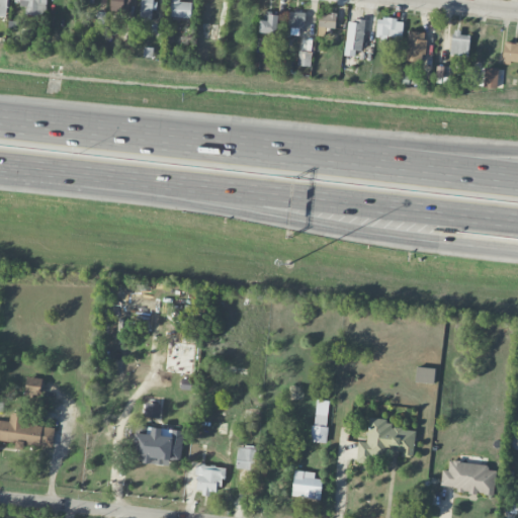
[(24,14),(45,16),(46,0),(14,0),(14,4),(25,5),(24,14)]
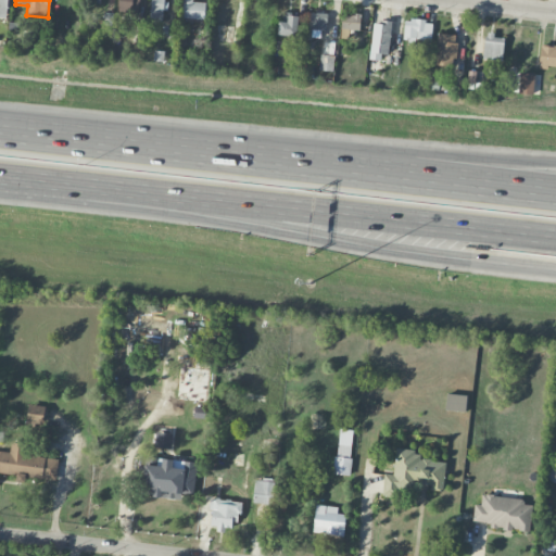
[(140,0),(118,0),(118,14),(139,15),(140,0)]
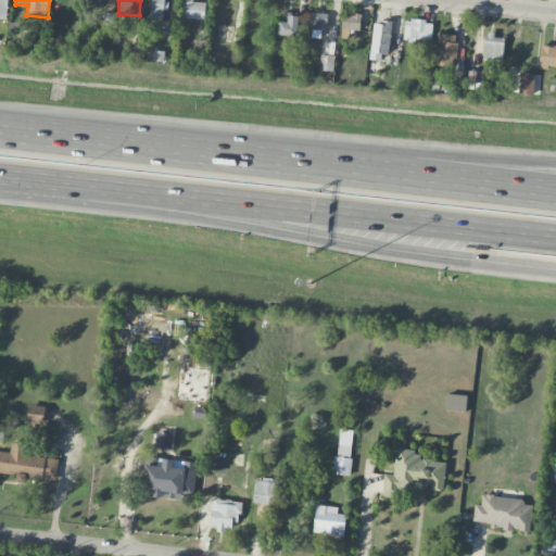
[(163,22),(165,0),(151,0),(150,20),(163,22)]
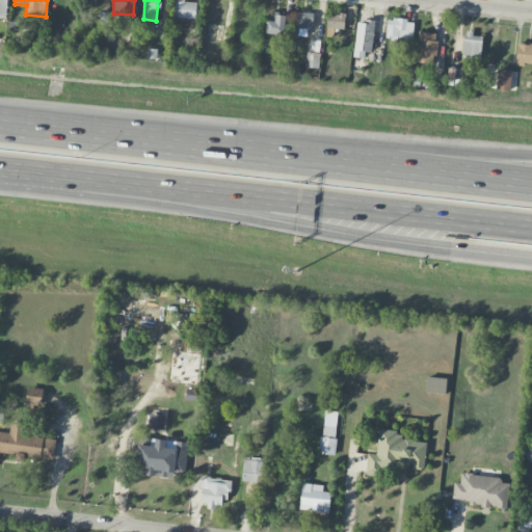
[(197,0),(186,0),(176,0),(176,18),(196,19),(197,0)]
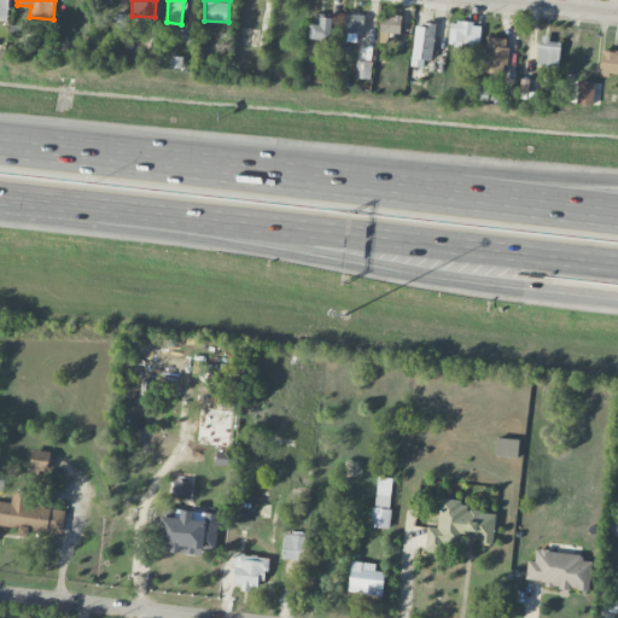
[(343,40),(361,41),(362,15),(343,13),(343,40)]
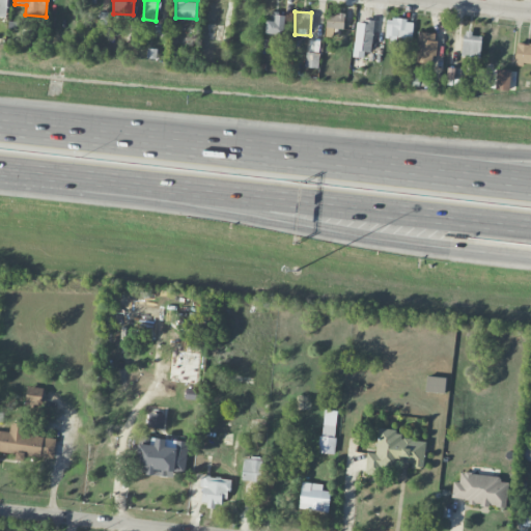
[(275,21),(267,20),(266,32),(283,34),(285,16),(276,14),(275,21)]
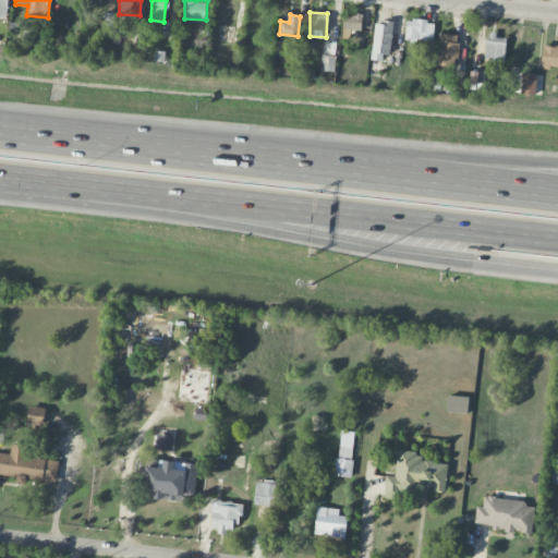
[(344,14),(344,29),(362,31),(362,14),(344,14)]
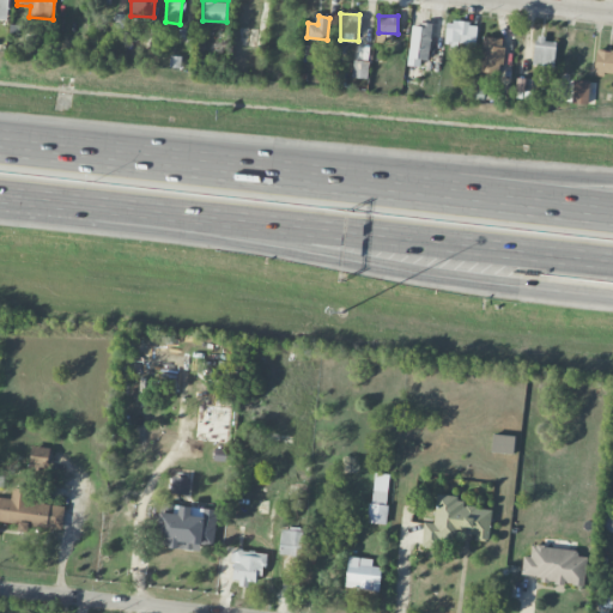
[(475,46),(477,23),(447,22),(445,44),(475,46)]
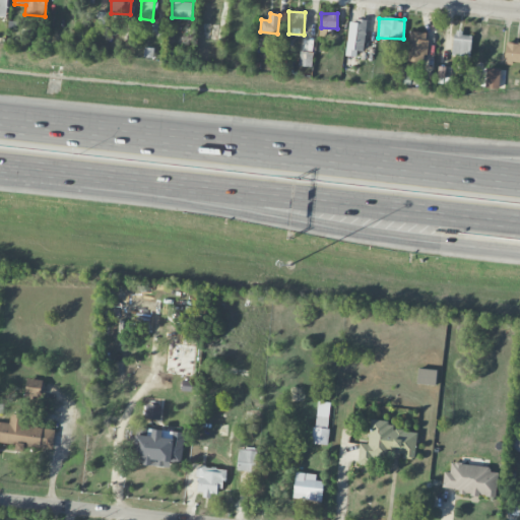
[(349,19),(347,56),(356,56),(358,50),(365,51),(366,20),(349,19)]
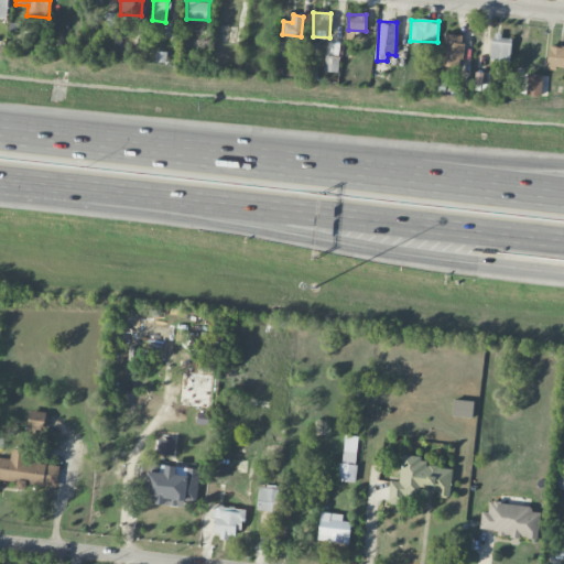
[(461,68),(465,35),(445,33),(441,66),(461,68)]
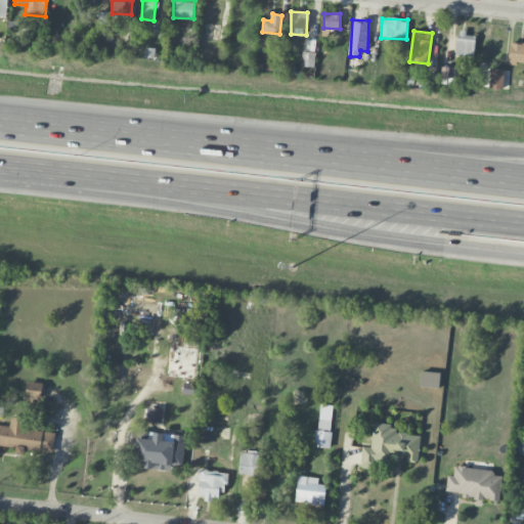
[(476,34),(457,33),(456,55),(475,56),(476,34)]
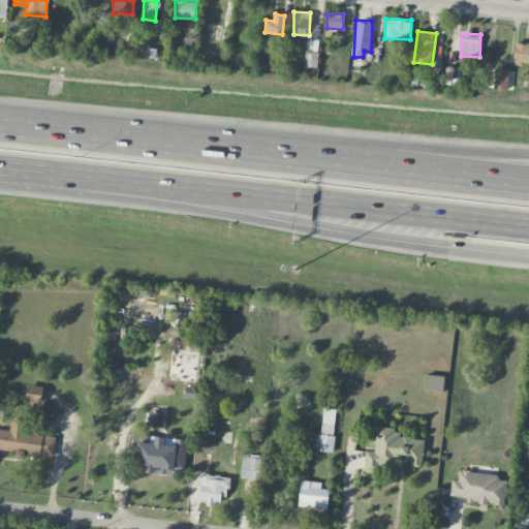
[(318,67),(319,40),(306,39),(305,67),(318,67)]
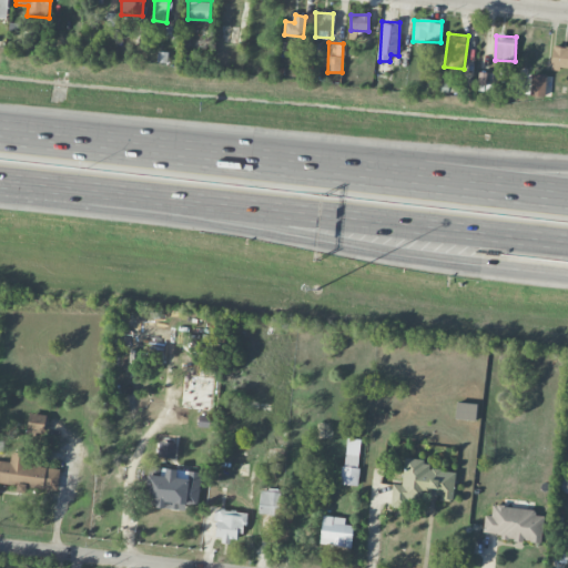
[(550,66),(567,69),(567,47),(554,46),(550,66)]
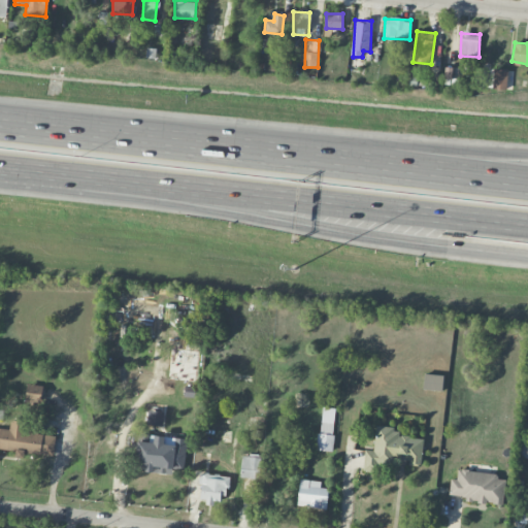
[(507,69),(494,68),(493,89),(507,90),(507,69)]
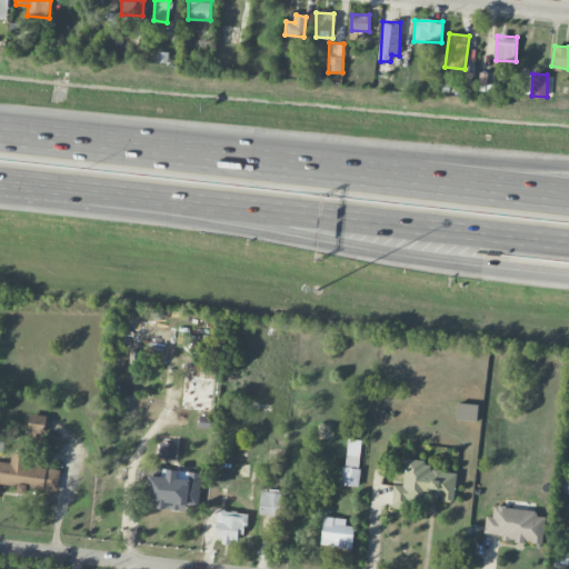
[(478,403),(457,402),(457,419),(477,420),(478,403)]
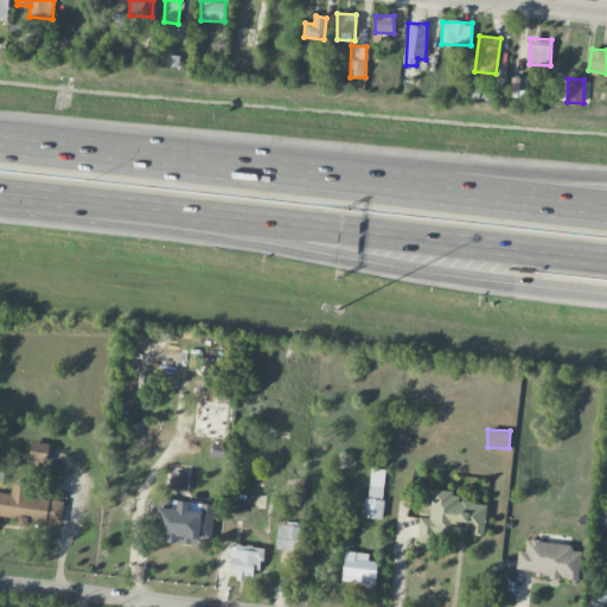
[(49,457),(50,443),(32,441),(31,454),(49,457)]
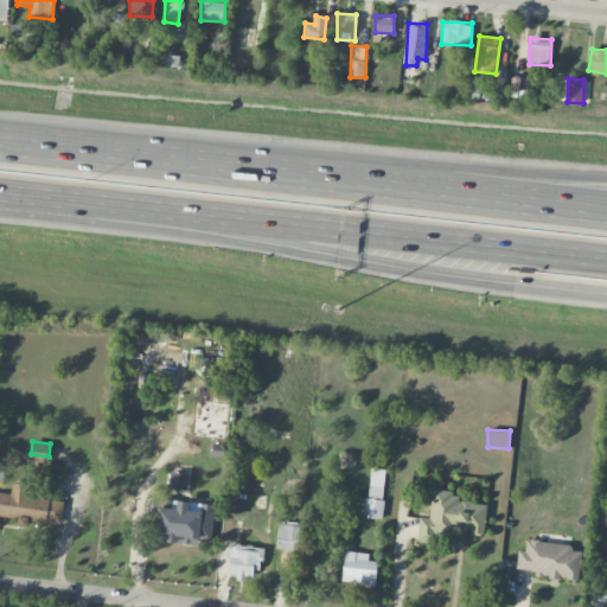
[(186,490),(189,473),(171,472),(170,487),(186,490)]
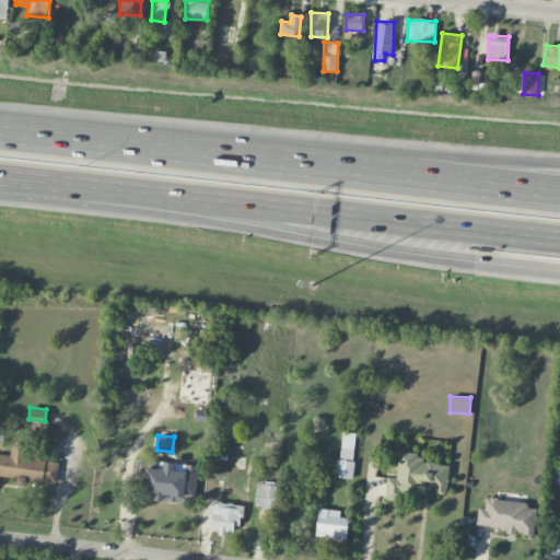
[(59,462),(41,461),(41,454),(27,453),(27,446),(12,445),(11,455),(0,454),(0,476),(16,478),(15,485),(26,486),(27,479),(57,482),(59,462)]
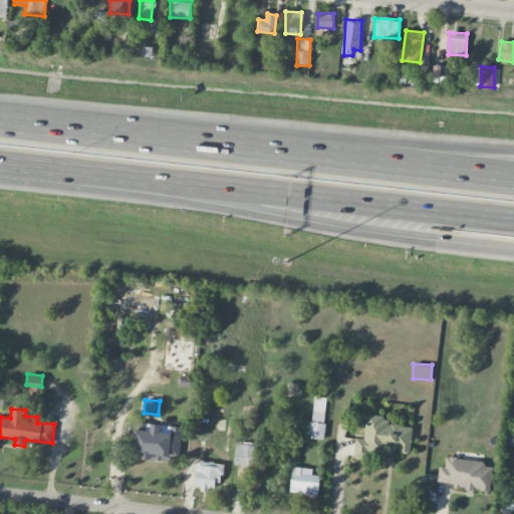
[(325,412),(311,411),(309,438),(323,439),(325,412)]
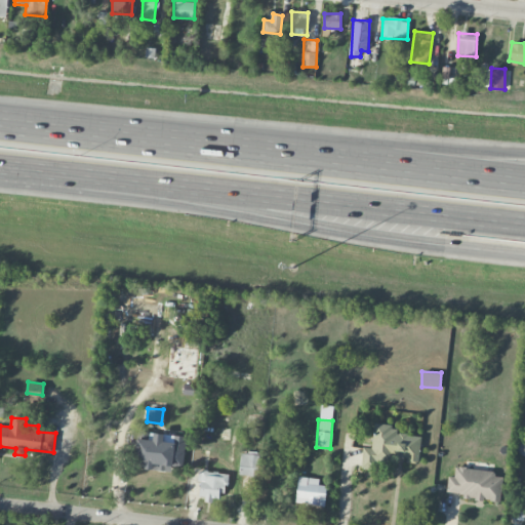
[(420,436),(397,434),(398,426),(374,423),(372,448),(363,447),(362,469),(375,470),(376,462),(392,463),(392,458),(418,460),(420,436)]
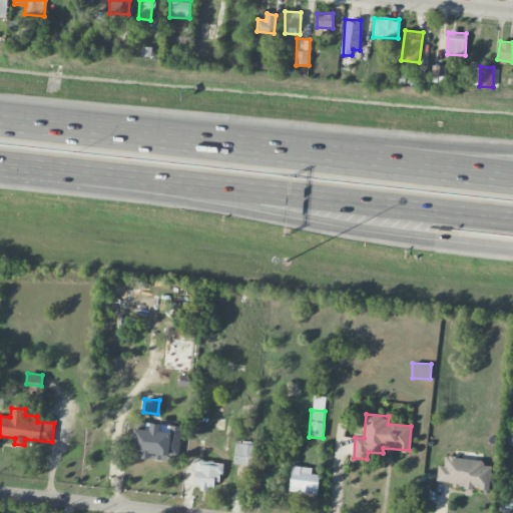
[(181,426),(146,423),(145,430),(134,429),(132,451),(142,452),(142,458),(167,461),(168,454),(178,455),(181,426)]
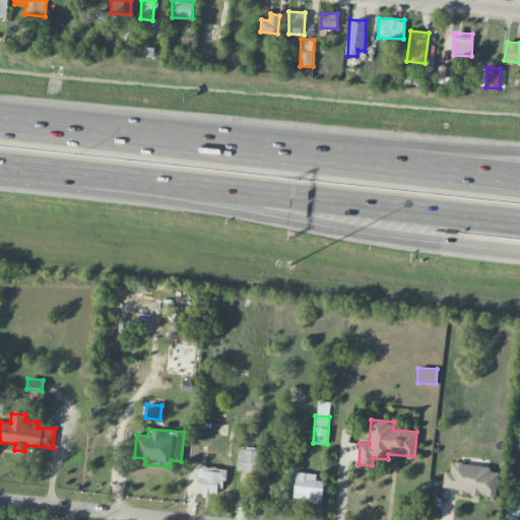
[(257,450),(238,449),(238,470),(256,471),(257,450)]
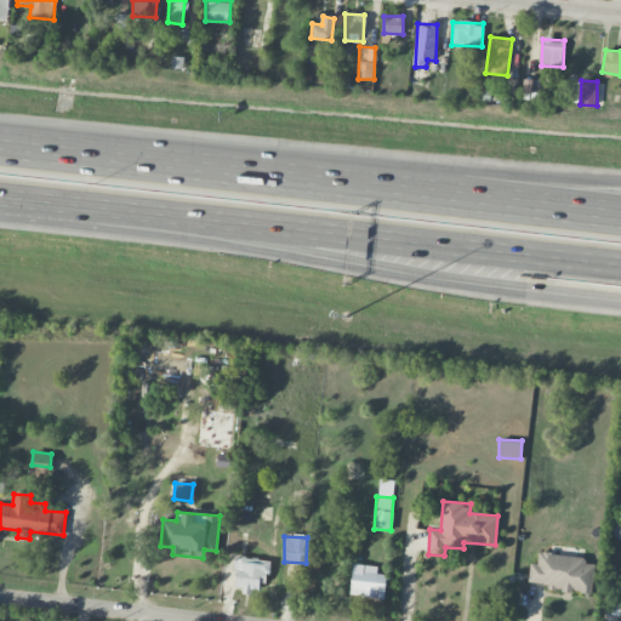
[(592,592),(594,564),(585,563),(586,557),(539,552),(537,564),(530,563),(529,586),(592,592)]
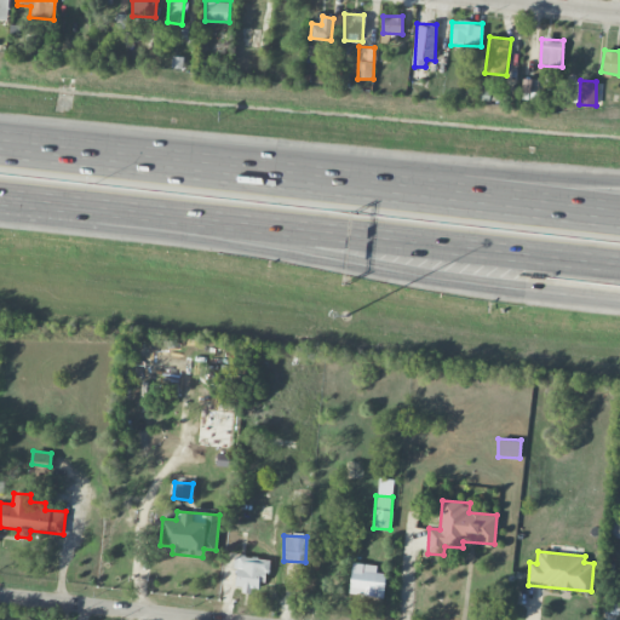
[(269,557),(236,556),(234,590),(252,590),(252,584),(268,585),(269,557)]
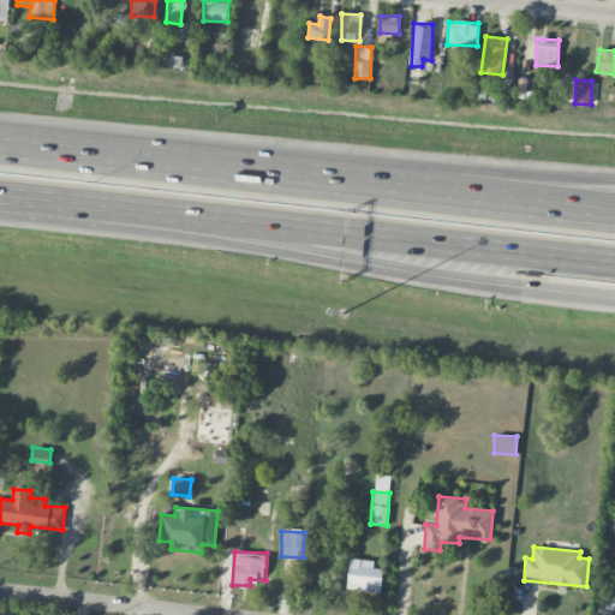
[(374,567),(374,560),(348,559),(347,590),(381,592),(382,568),(374,567)]
